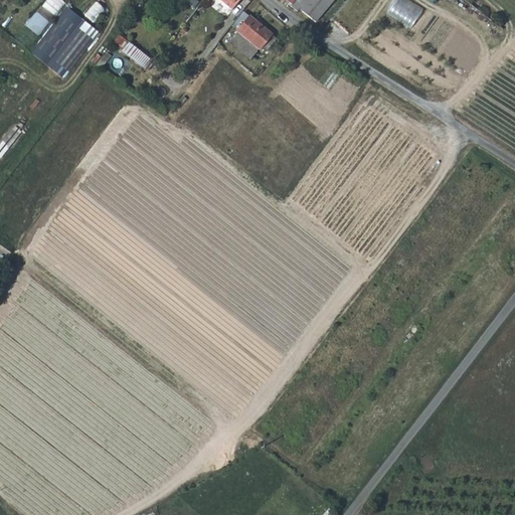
[(45,0),(39,9),(52,18),(63,3),(58,0),(45,0)]
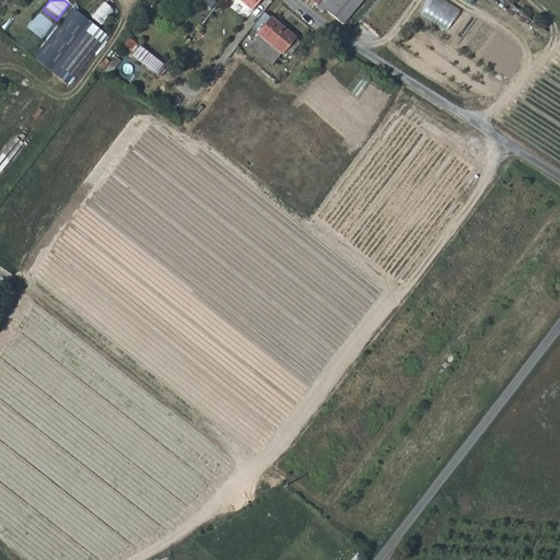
[(259,0),(240,0),(252,10),(259,0)]
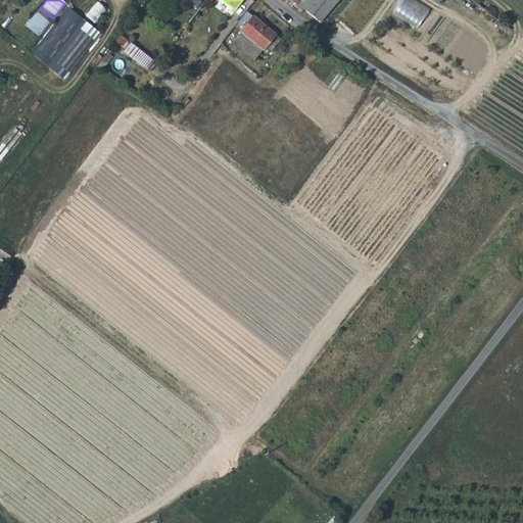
[(318,0),(300,0),(295,6),(301,10),(303,8),(307,11),(318,0)]
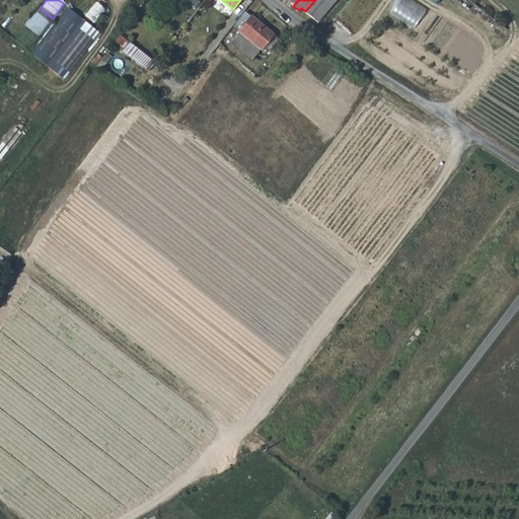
[(318,22),(337,1),(335,0),(315,0),(305,11),(318,22)]
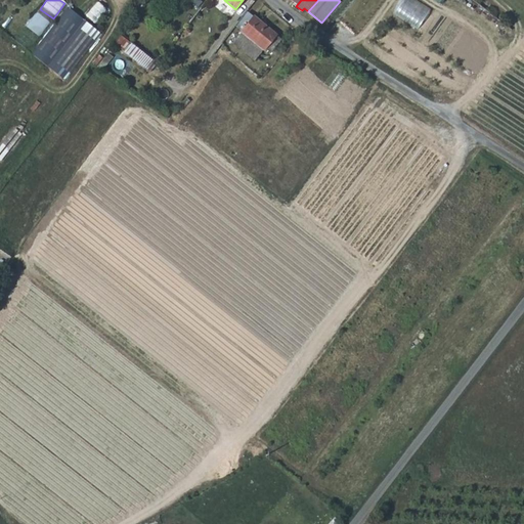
[(29,55),(64,81),(99,34),(64,7),(29,55)]
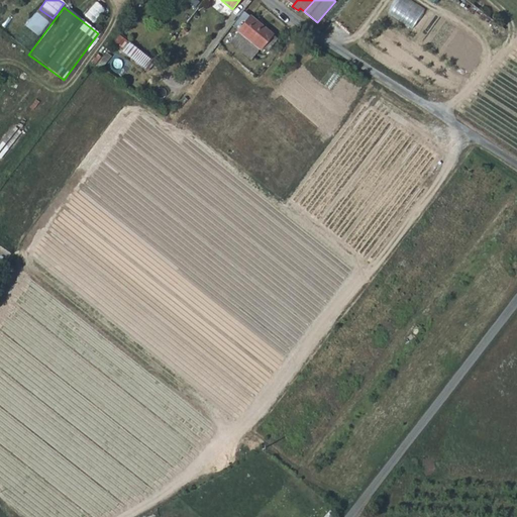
[(272,34),(250,16),(243,24),(239,30),(261,48),(272,34)]
